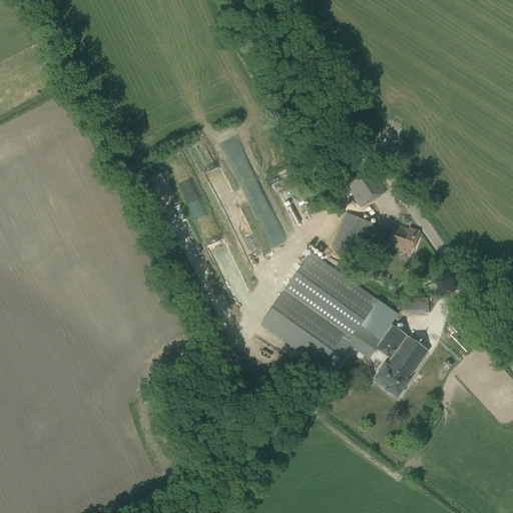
[(345,186),(360,209),(385,192),(369,169),(345,186)]
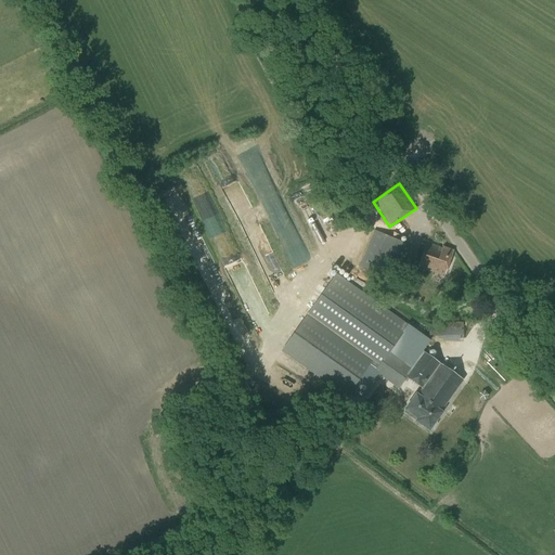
[(358,267),(389,282),(405,245),(374,231),(358,267)]
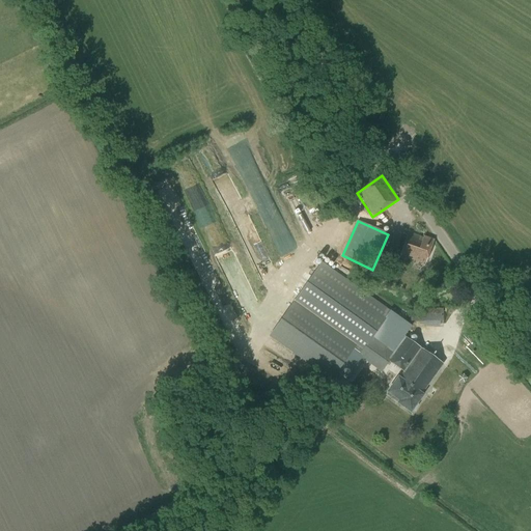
[(422,238),(422,240),(408,234),(400,256),(424,264),(432,242),(422,238)]
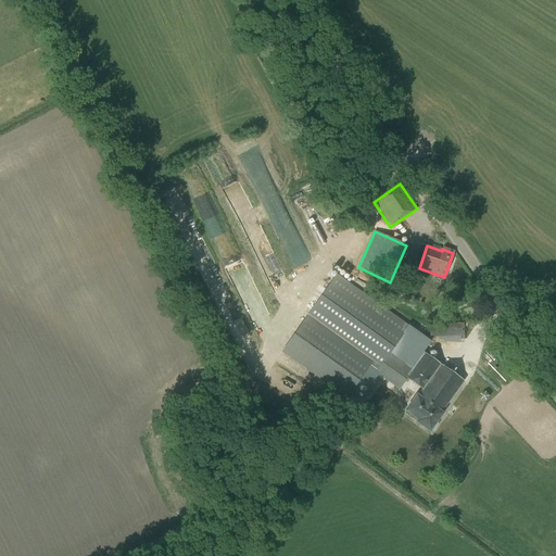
[(337,274),(280,354),(345,400),(355,386),(364,391),(376,374),(397,390),(430,343),(337,274)]
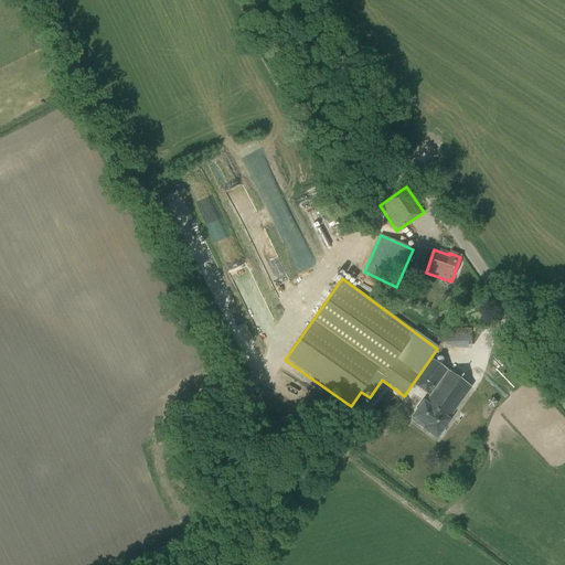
[(444,342),(444,349),(471,349),(470,329),(436,329),(436,342),(444,342)]
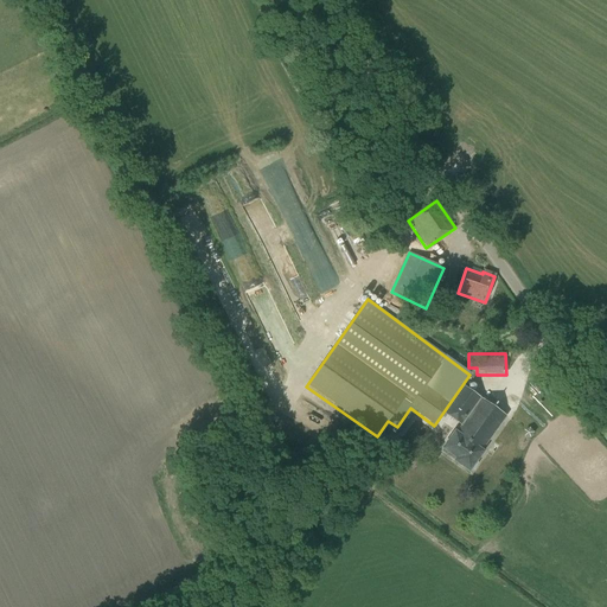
[(454,433),(442,448),(457,458),(454,460),(468,471),(470,470),(474,470),(478,464),(475,460),(481,452),(481,451),(505,416),(480,398),(478,396),(464,387),(443,414),(460,427),(455,434),(454,433)]
